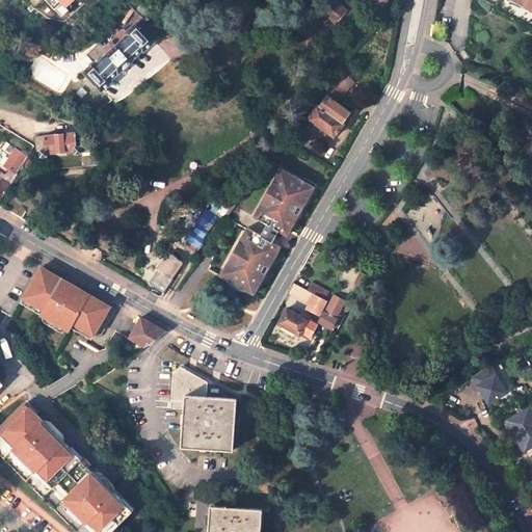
[(366,8),(355,0),(333,0),(322,10),(337,24),(343,18),(347,12),(354,19),(366,8)]
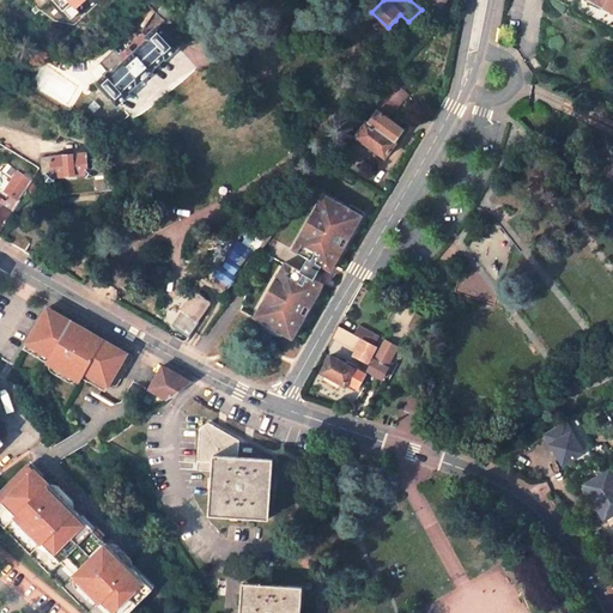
[(612,0),(588,0),(589,0),(595,0),(600,2),(599,5),(612,12),(612,0)]
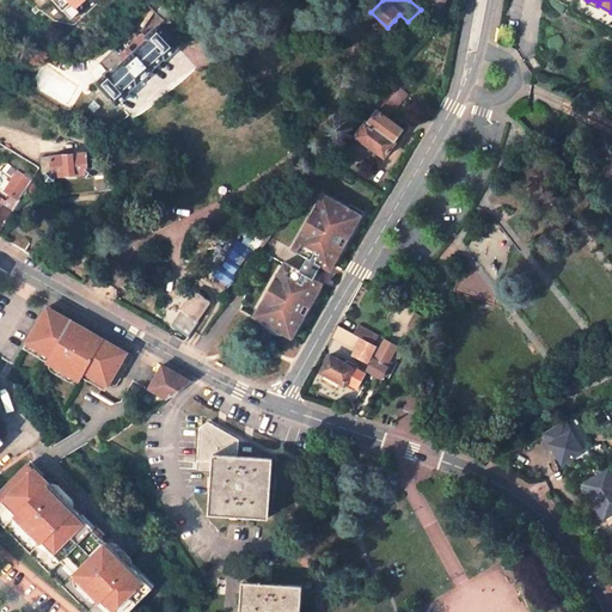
[(157,14),(170,23),(176,14),(163,6),(157,14)]
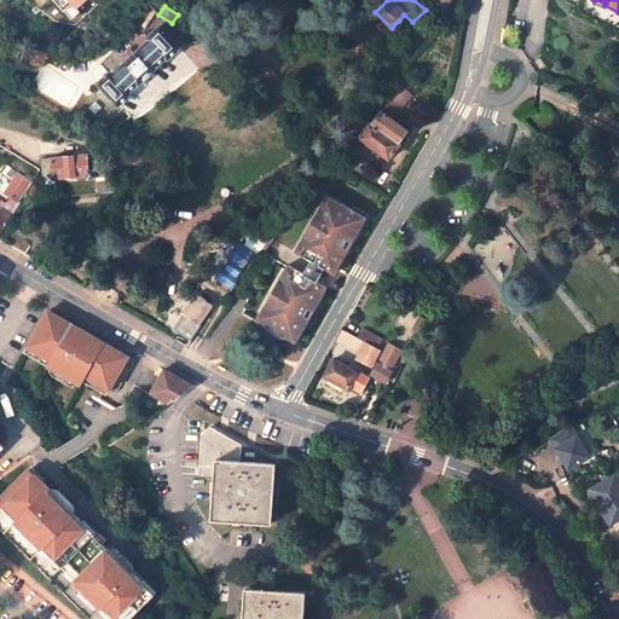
[(179,48),(160,28),(148,39),(144,35),(106,71),(109,74),(98,85),(117,106),(131,94),(129,92),(165,59),(166,61),(179,48)]
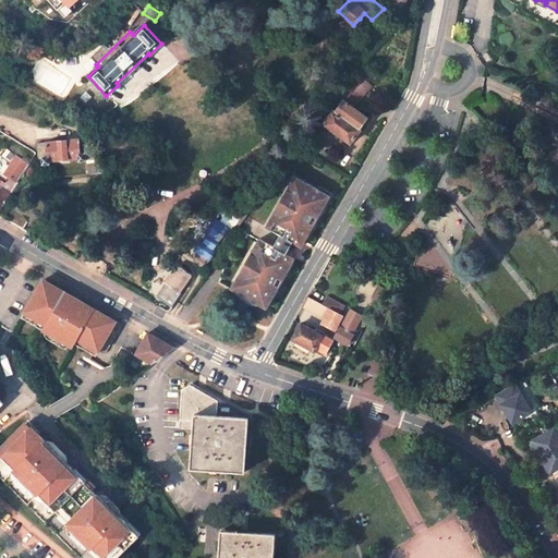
[(70,84),(39,64),(31,77),(62,96),(70,84)]
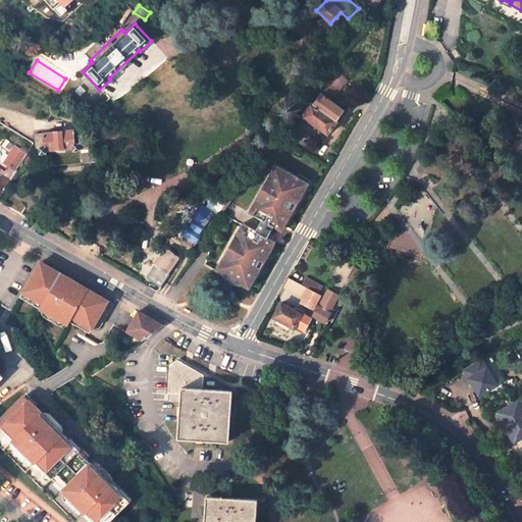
[(347,83),(335,70),(323,84),(334,95),(347,83)]
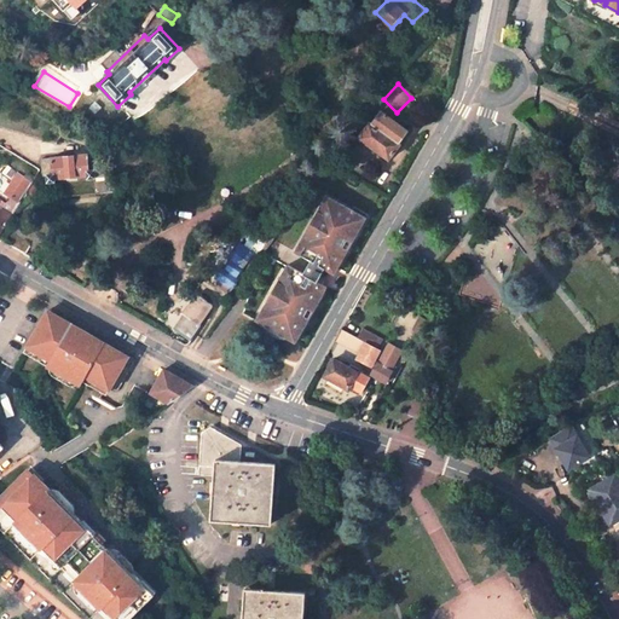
[(408,132),(380,114),(371,126),(371,125),(360,139),(389,160),(399,144),(408,132)]
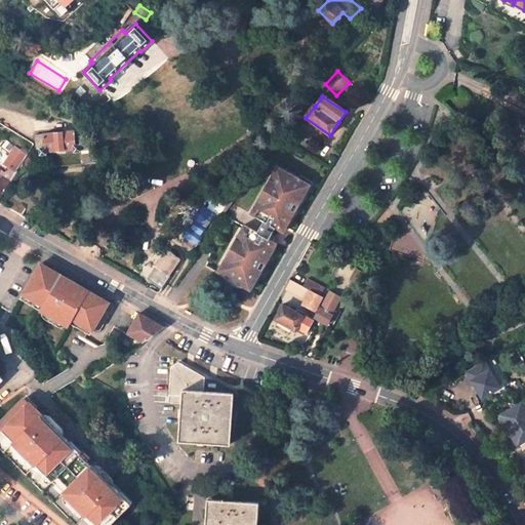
[(74,128),(74,131),(36,135),(37,152),(39,152),(41,156),(47,155),(47,153),(75,151),(75,152),(89,151),(83,127),(74,128)]
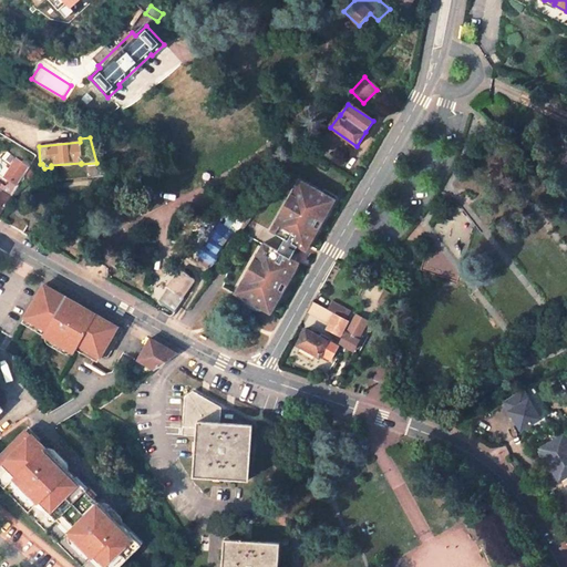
[(0,215),(29,167),(22,163),(12,178),(0,169),(0,215)]
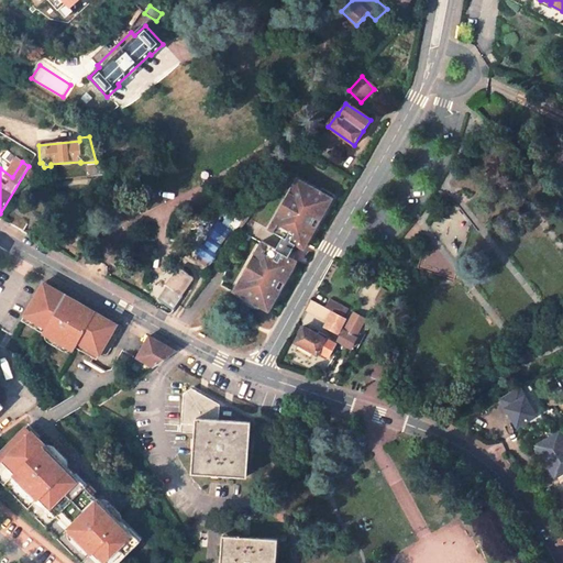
[(232,291),(268,311),(296,262),(288,256),(295,244),(302,250),(331,198),(296,178),(267,229),(282,238),(275,250),(261,241),(232,291)]
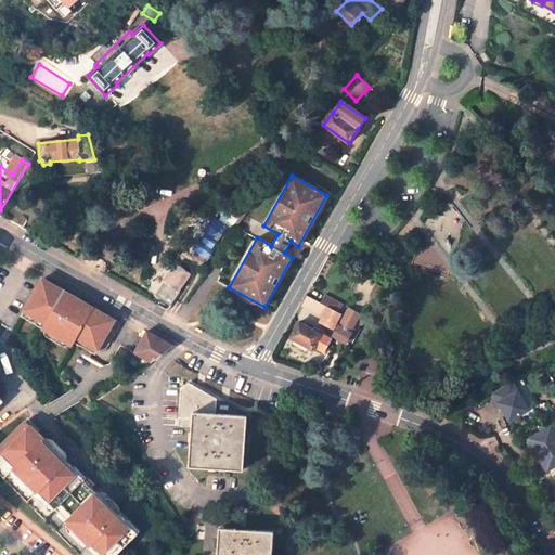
[(25,209),(17,204),(8,220),(16,226),(25,209)]
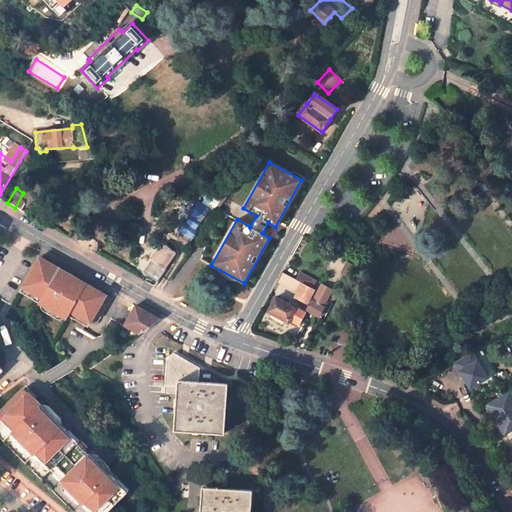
[(189,238),(202,220),(207,224),(215,214),(197,201),(190,212),(192,213),(187,220),(186,219),(180,227),(186,232),(185,235),(189,238)]
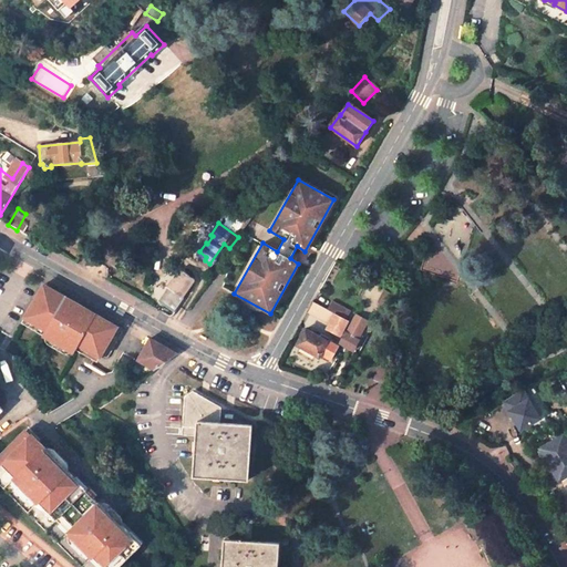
[(182,296),(193,279),(181,271),(169,288),(182,296)]
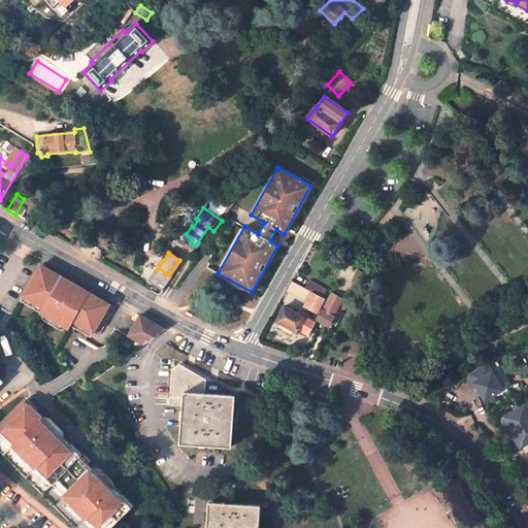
[(342,261),(332,277),(334,278),(353,290),(363,272),(342,261)]
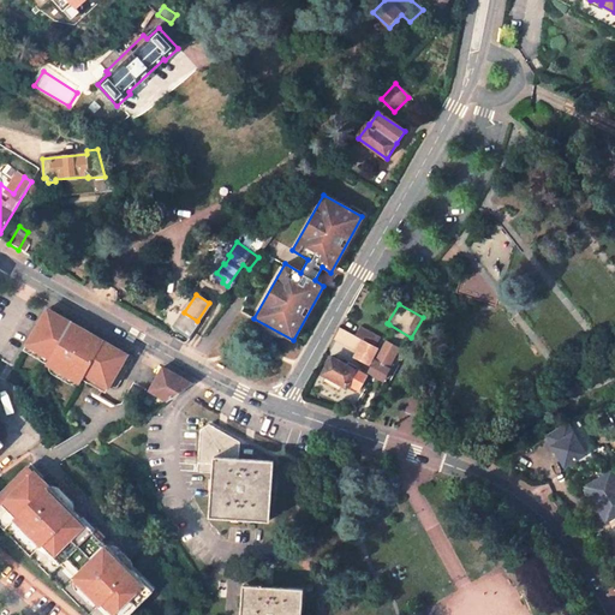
[(136,359),(48,309),(24,351),(97,392),(102,383),(117,390),(136,359)]
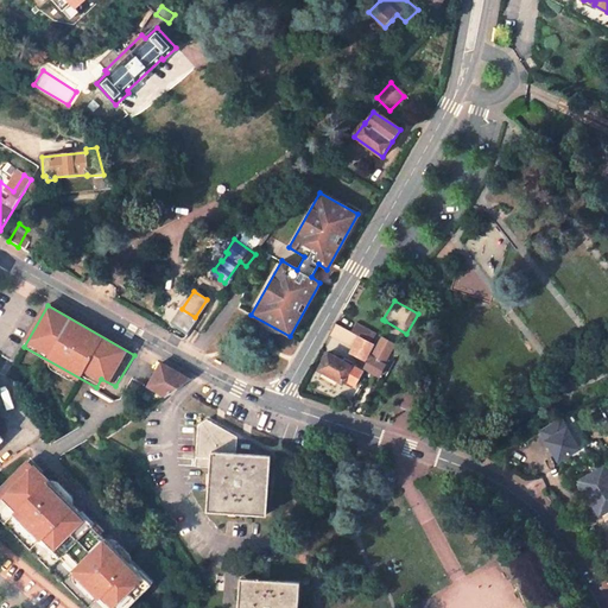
[(355,324),(350,333),(336,324),(330,333),(354,346),(350,353),(365,360),(373,344),(371,343),(375,335),(355,324)]
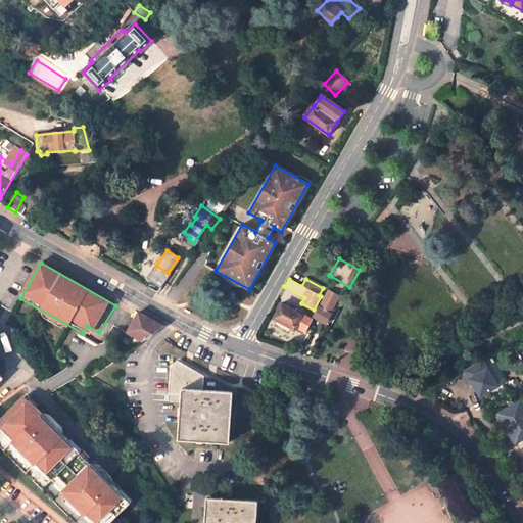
[(330,291),(315,318),(325,324),(332,312),(331,312),(336,302),(342,305),(345,299),(330,291)]
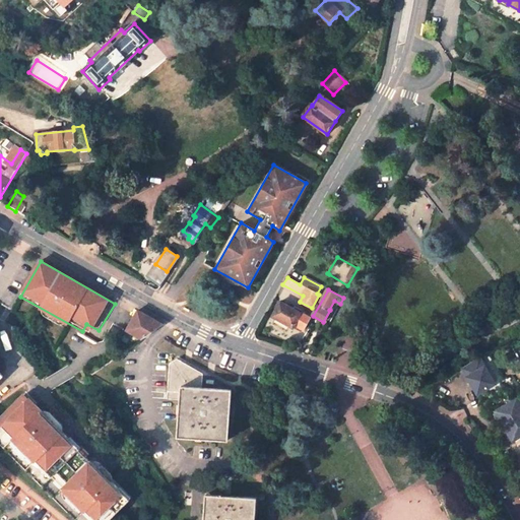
[(310,318),(280,302),(272,316),(294,328),(295,326),(303,330),(310,318)]
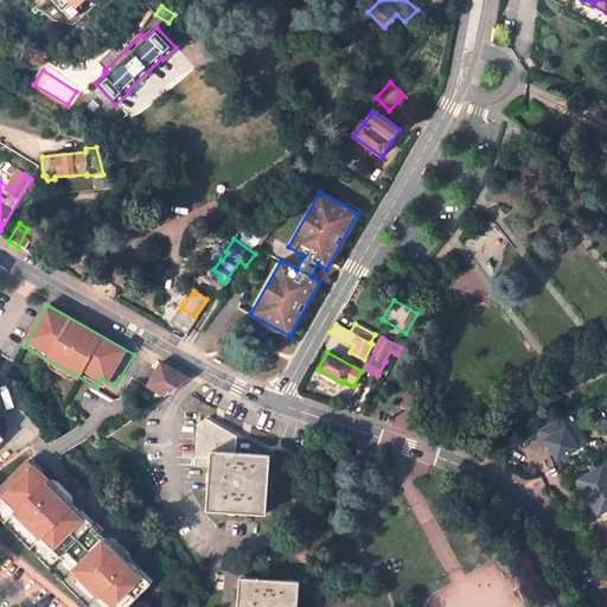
[(148,385),(153,388),(166,395),(190,379),(161,363),(147,385),(148,385)]
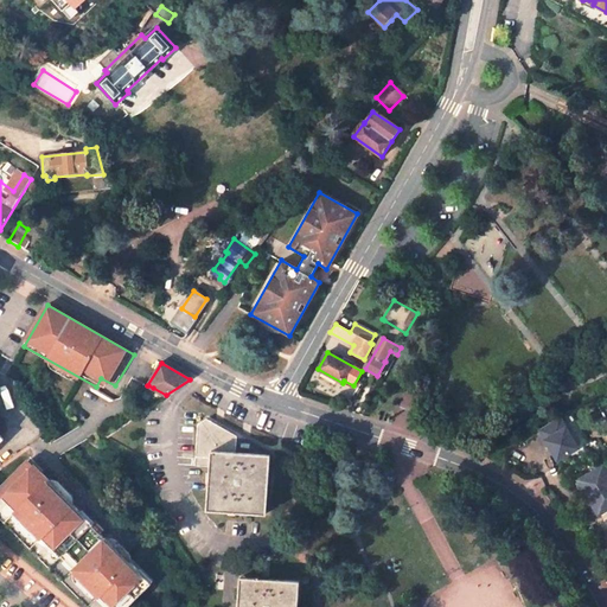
[(141,396),(146,398),(153,388),(148,385),(141,396)]
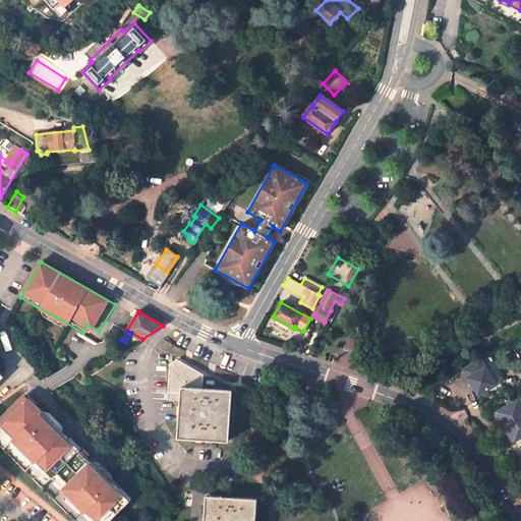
[(478,395),(496,385),(479,358),(462,368),(478,395)]
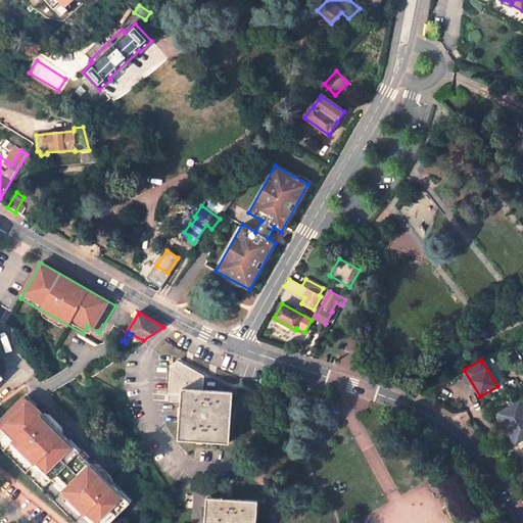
[(233,389),(180,361),(171,367),(169,401),(181,402),(179,438),(230,442),(233,389)]
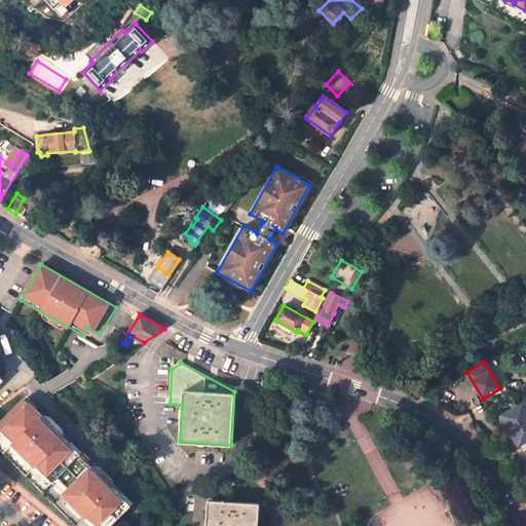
[(107,525),(127,506),(25,399),(0,422),(0,451),(72,525),(107,525)]
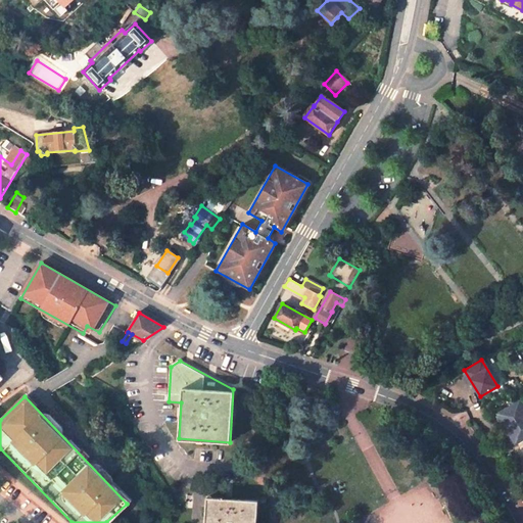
[(516,442),(522,437),(522,409),(519,402),(500,414),(516,442)]
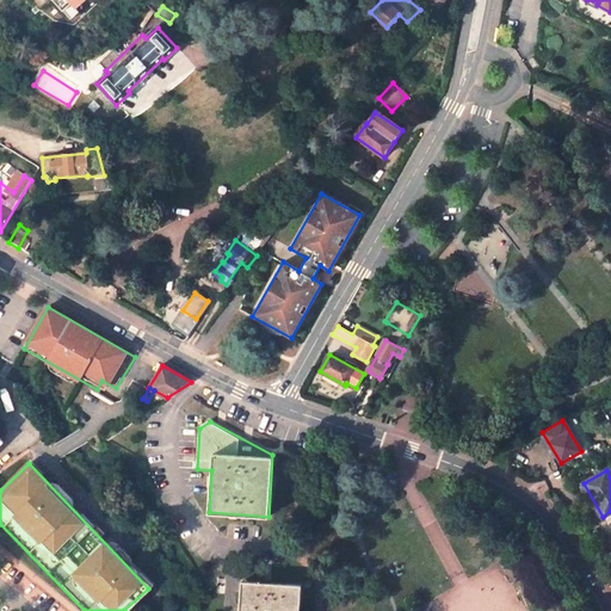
[(298,610),(301,585),(242,581),(240,610),(298,610)]
